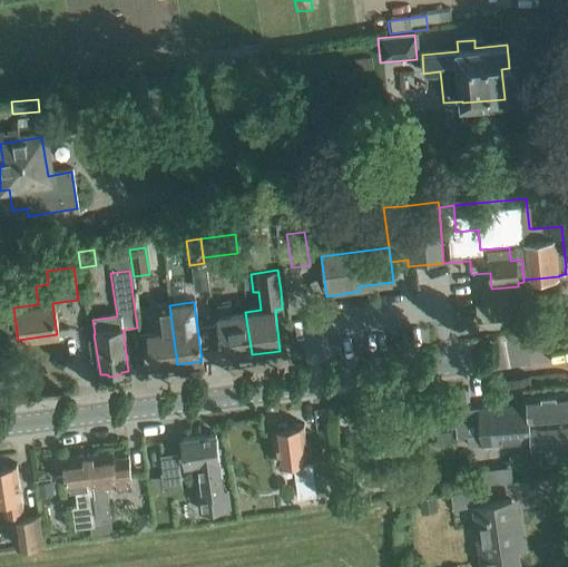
[(252,354),(245,312),(227,314),(226,303),(216,305),(223,359),(252,354)]
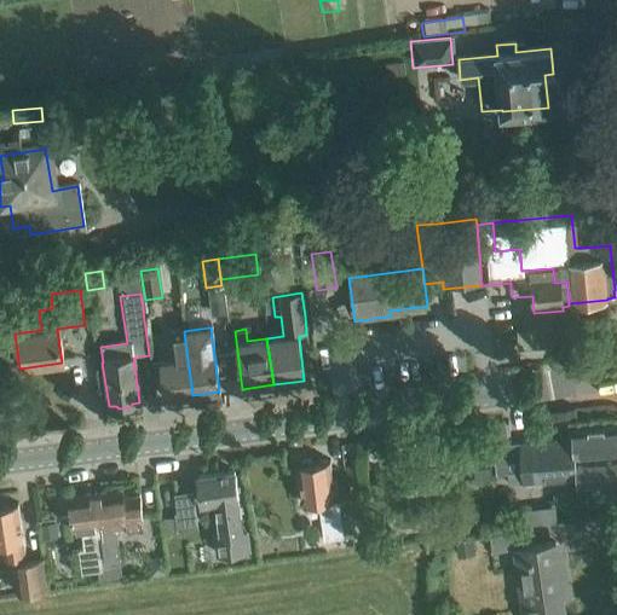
[(561,330),(518,335),(519,354),(564,349),(561,330)]
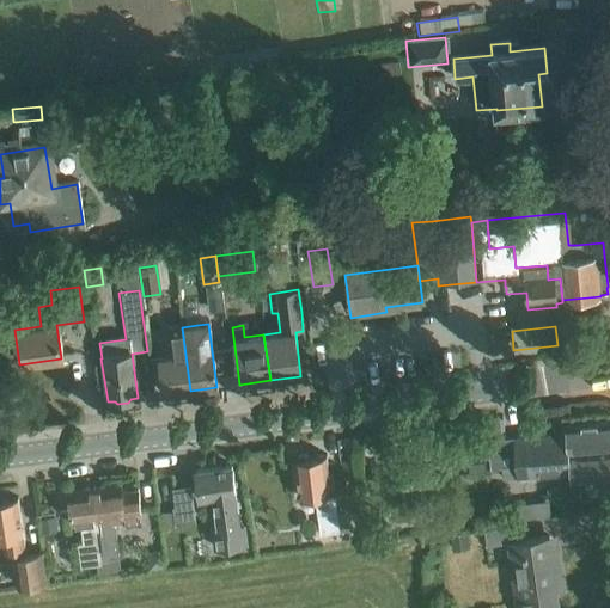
[(190,391),(182,327),(166,330),(170,356),(157,357),(163,394),(190,391)]
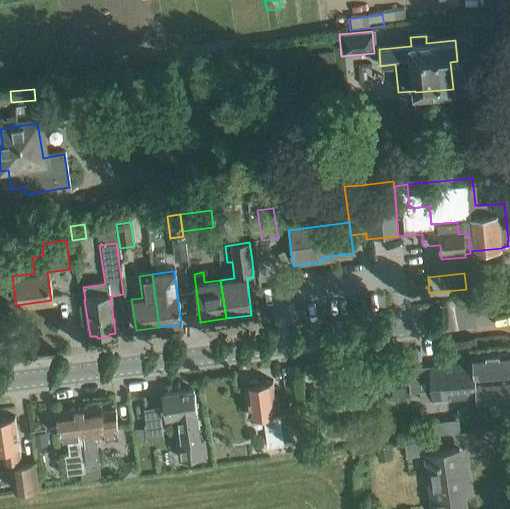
[(416,351),(406,352),(407,366),(417,365),(416,351)]
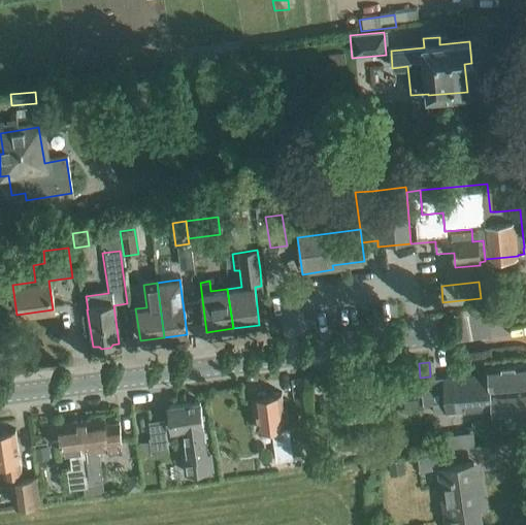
[(444,400),(431,401),(433,414),(459,411),(458,395),(525,389),(525,363),(486,367),(487,375),(441,380),(444,400)]
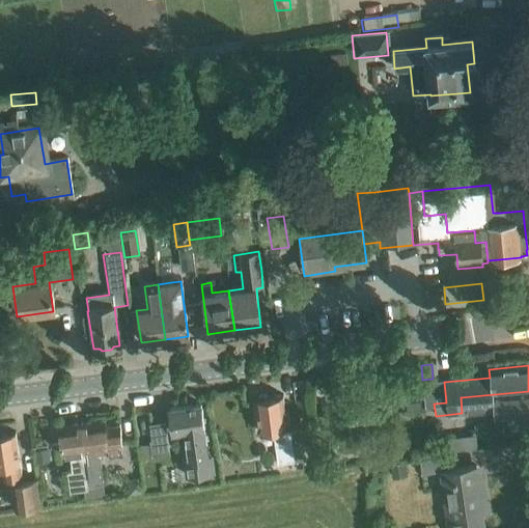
[(528,391),(461,397),(462,413),(496,410),(496,419),(514,418),(528,416),(528,391)]
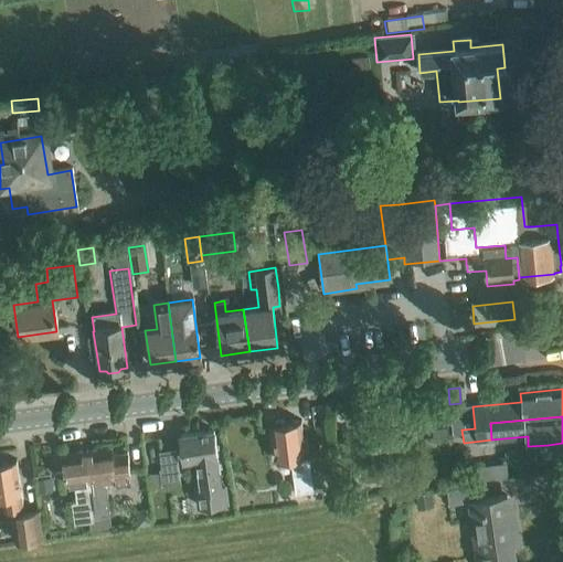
[(309,472),(305,438),(301,439),(300,423),(284,425),(282,422),(275,423),(274,426),(271,426),(275,460),(290,458),(295,489),(322,486),(320,470),(309,472)]
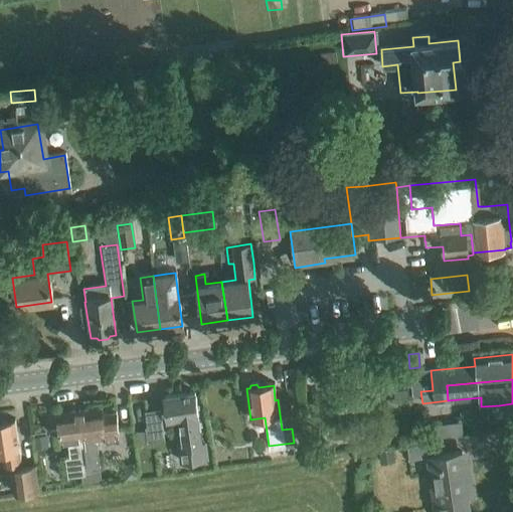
[(193,394),(164,398),(166,418),(167,421),(178,419),(181,437),(182,447),(177,448),(179,462),(202,459),(199,434),(199,432),(196,413),(193,394)]
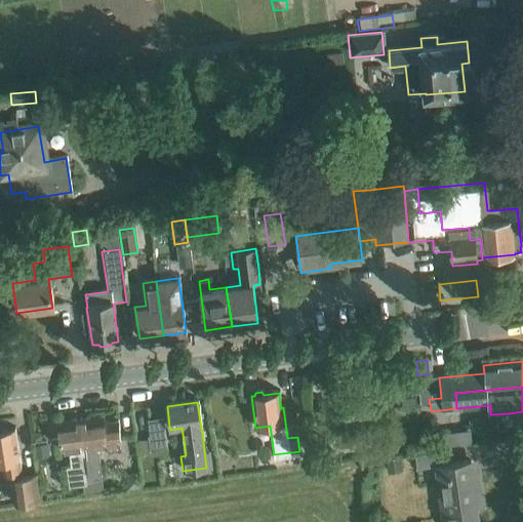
[(102,483),(96,446),(106,445),(107,450),(110,452),(117,451),(119,448),(118,443),(120,443),(117,422),(104,424),(103,417),(80,420),(84,447),(86,458),(92,457),(93,473),(81,474),(84,494),(103,491),(102,483)]
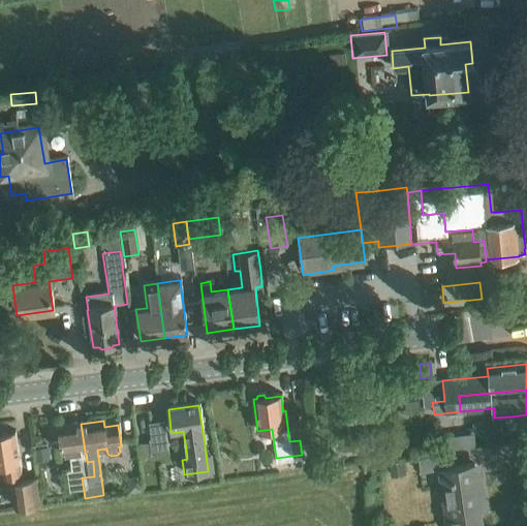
[(163,423),(149,425),(151,441),(166,439),(163,423)]
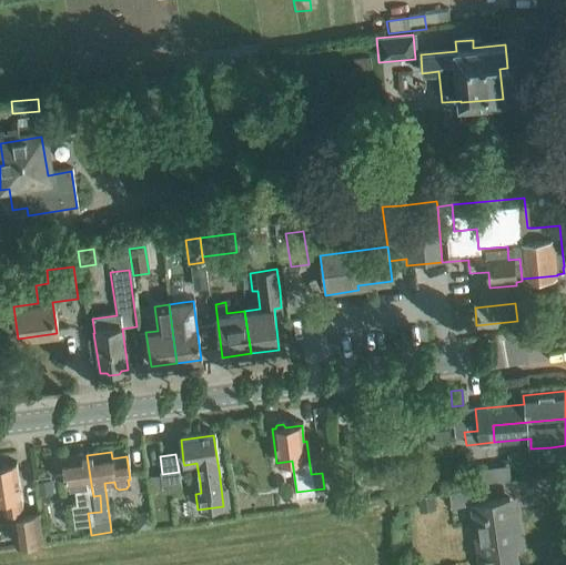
[(93,496),(91,484),(87,455),(62,458),(66,488),(73,487),(77,506),(71,507),(73,528),(89,526),(90,535),(91,535),(88,513),(101,512),(100,495),(93,496)]
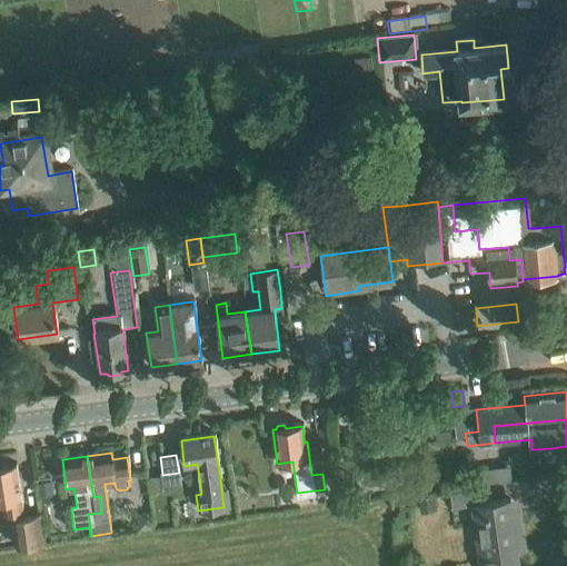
[(21,514),(16,466),(1,468),(0,466),(0,503),(1,503),(3,516),(21,514)]
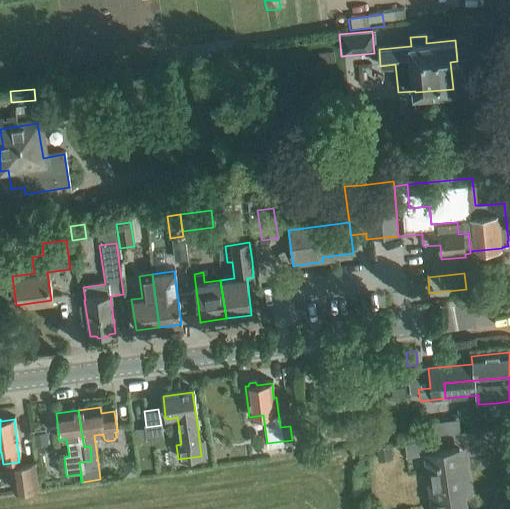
[(440,436),(461,432),(459,420),(437,424),(440,436)]
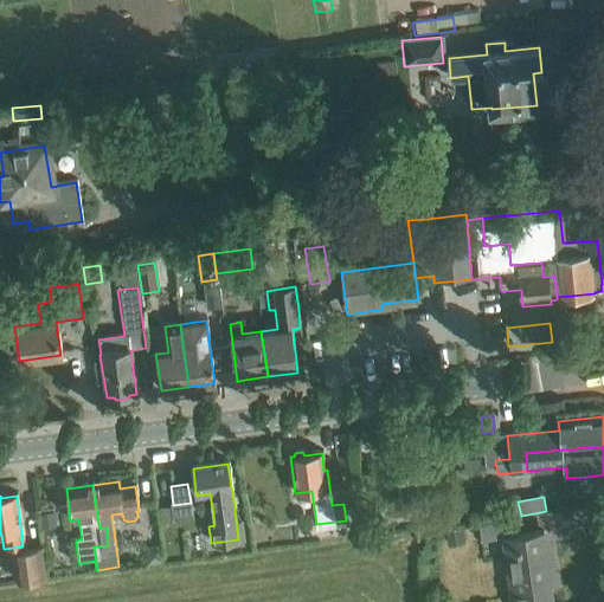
[(52,513),(38,516),(39,529),(53,526),(52,513)]
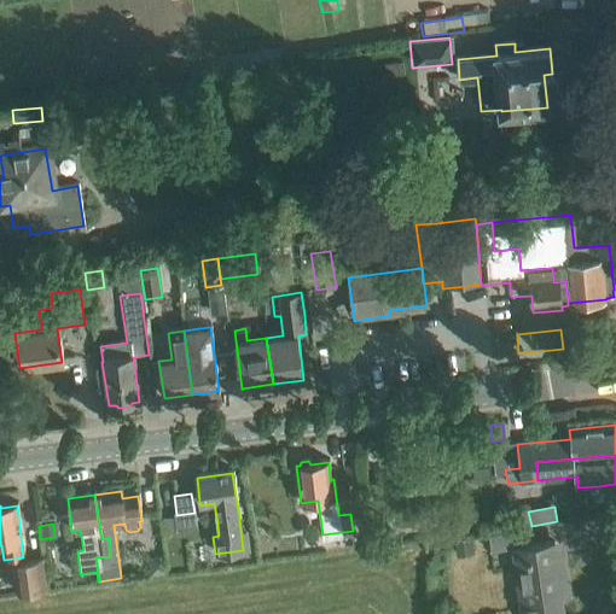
[(388,530),(373,531),(375,545),(389,544),(388,530)]
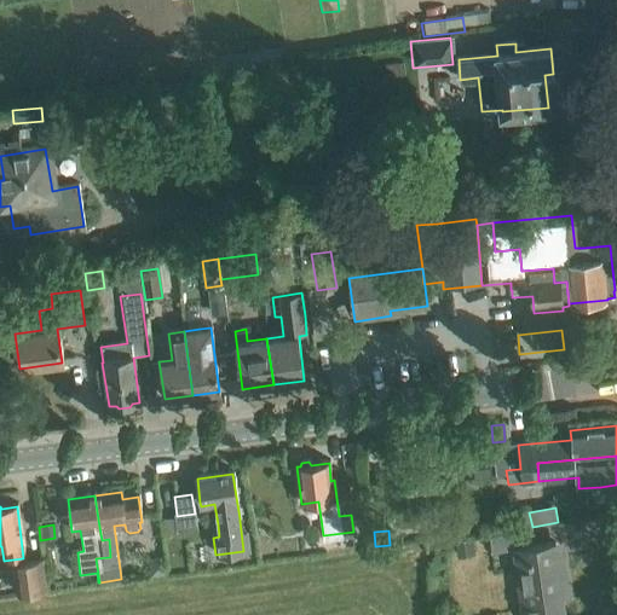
[(471,540),(454,543),(456,558),(473,556),(471,540)]
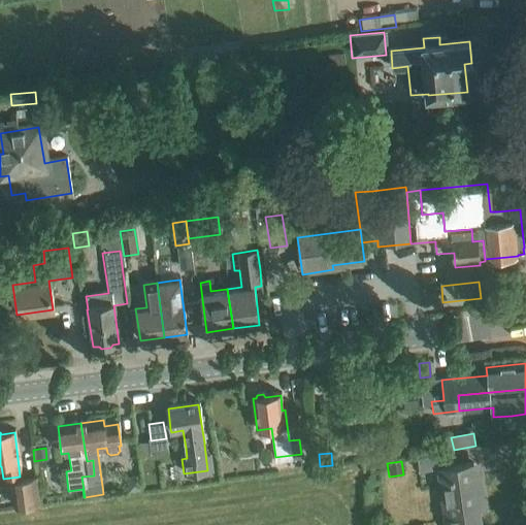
[(482,503),(479,477),(473,478),(472,465),(438,470),(446,524),(480,524),(477,504),(482,503)]
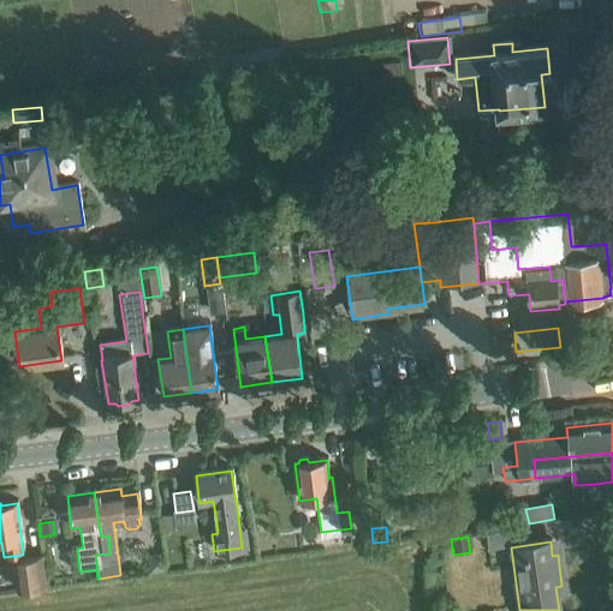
[(161,557),(146,559),(148,575),(164,573),(161,557)]
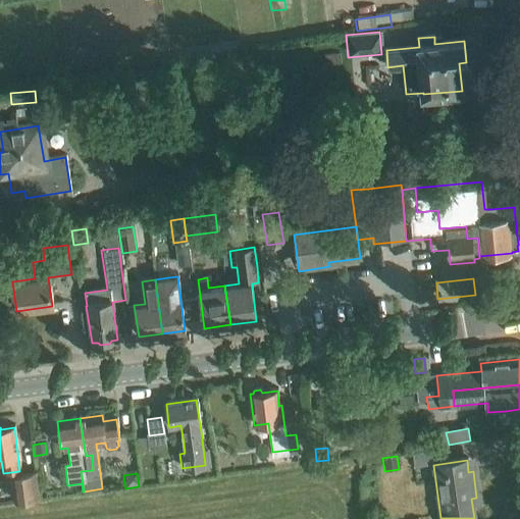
[(34,474),(9,478),(13,503),(37,500),(34,474)]
